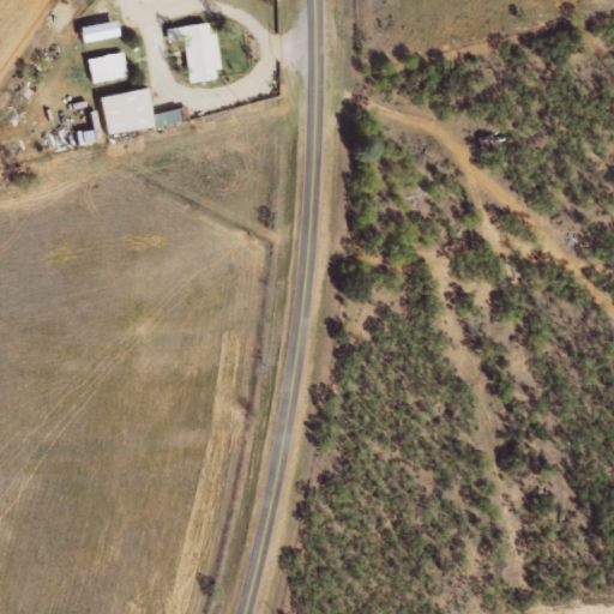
[(120,35),(118,19),(80,25),(84,41),(120,35)]
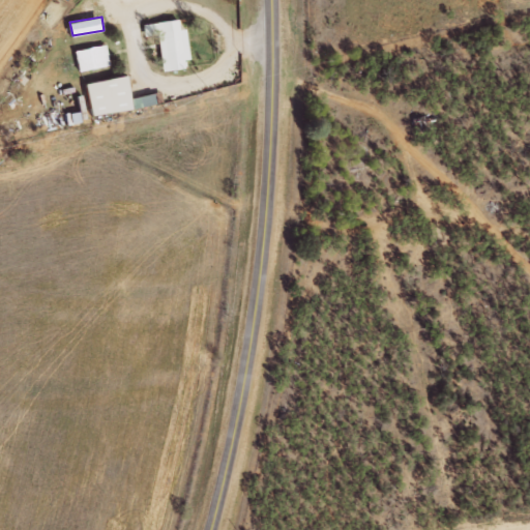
[(186,67),(184,59),(192,58),(187,27),(181,28),(180,19),(144,23),(146,35),(158,33),(164,70),(186,67)]
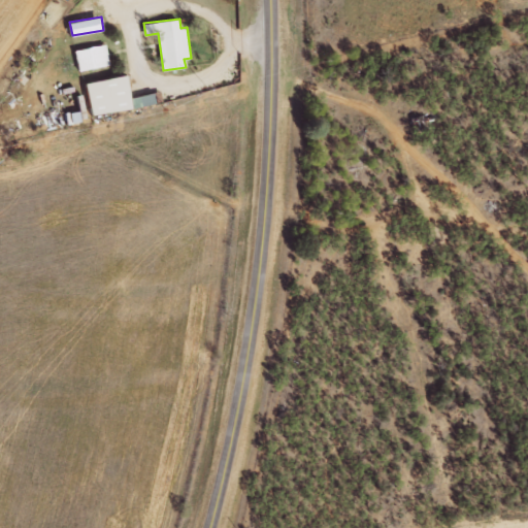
[(110,64),(106,42),(75,50),(79,70),(110,64)]
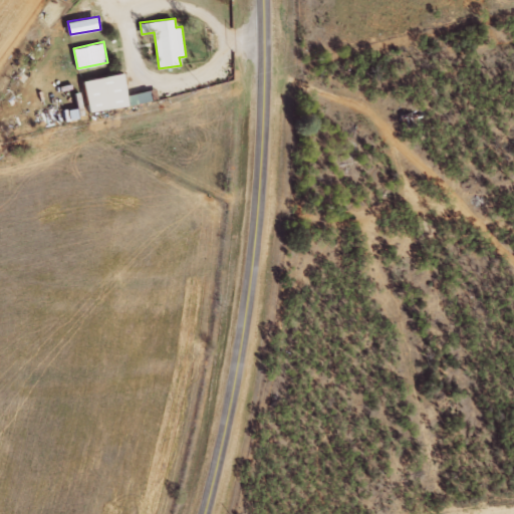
[(89,110),(157,99),(155,89),(127,94),(124,72),(84,79),(89,110)]
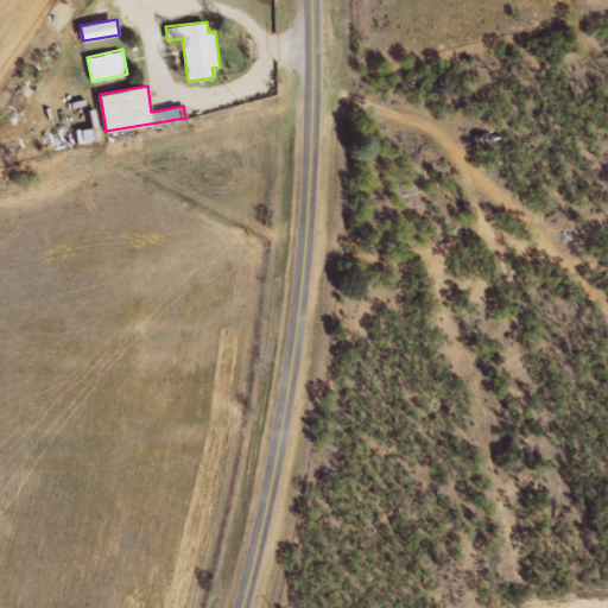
[(77,141),(94,139),(93,127),(76,128),(77,141)]
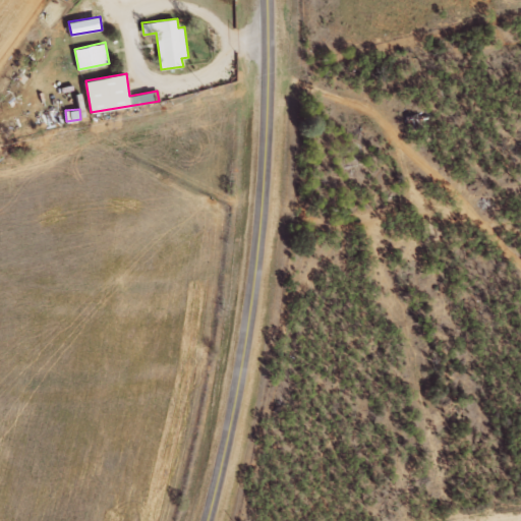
All buildings are outlined.
